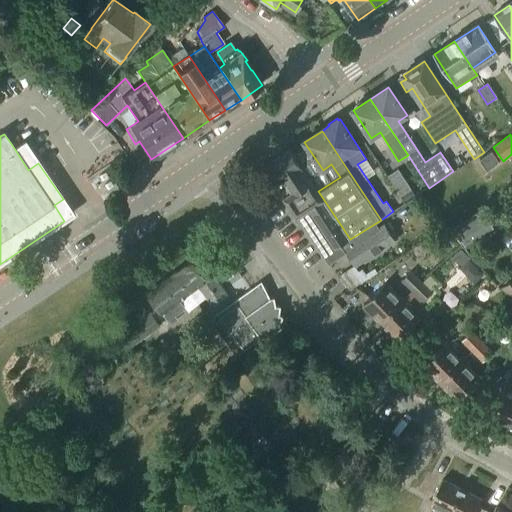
[(350,239),(318,191),(290,149),(269,162),(282,182),(280,184),(287,195),(283,197),(296,217),(297,216),(323,256),(350,239)]
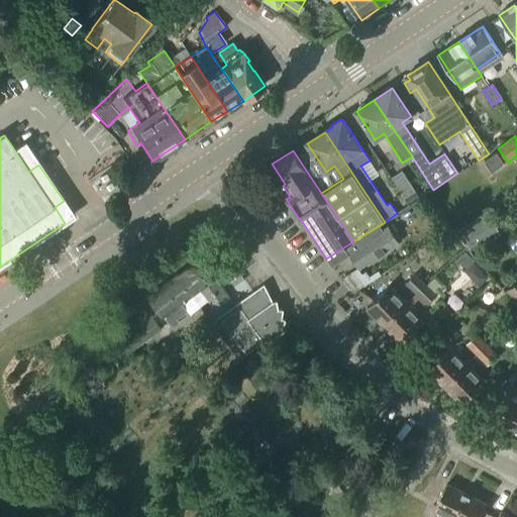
[(505,164),(497,151),(485,161),(493,172),(505,164)]
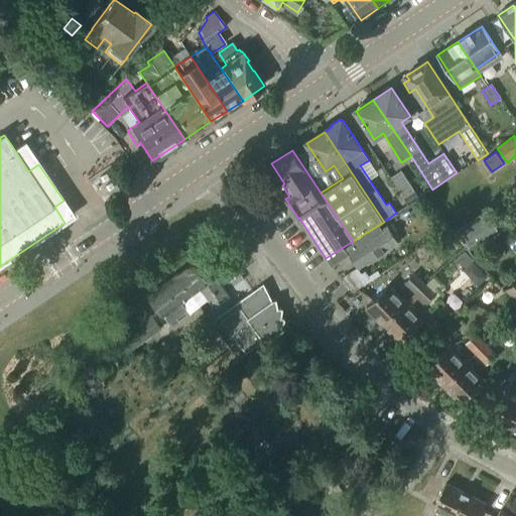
[(407,204),(417,197),(401,171),(391,178),(407,204)]
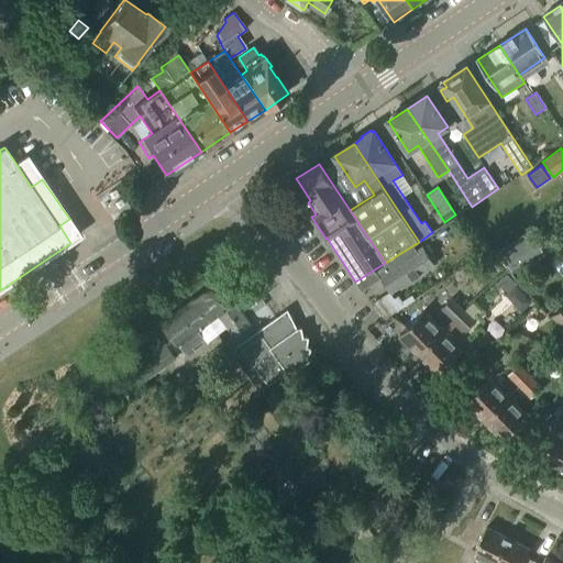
[(531,231),(499,251),(514,274),(545,253),(531,231)]
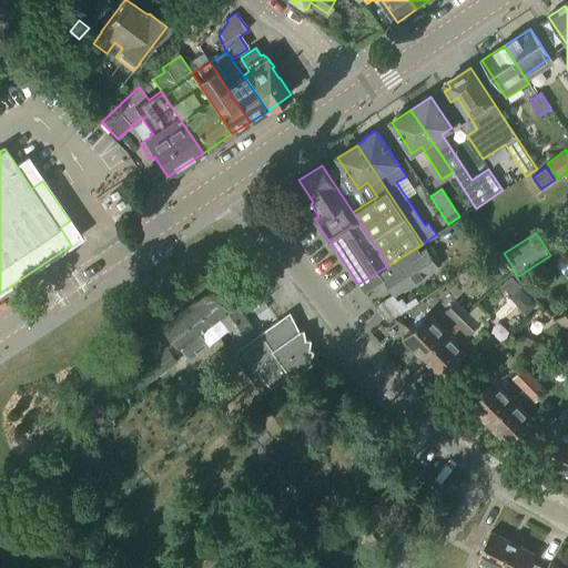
[(422,255),(417,247),(388,265),(358,284),(365,293),(384,281),(394,296),(438,267),(428,251),(422,255)]
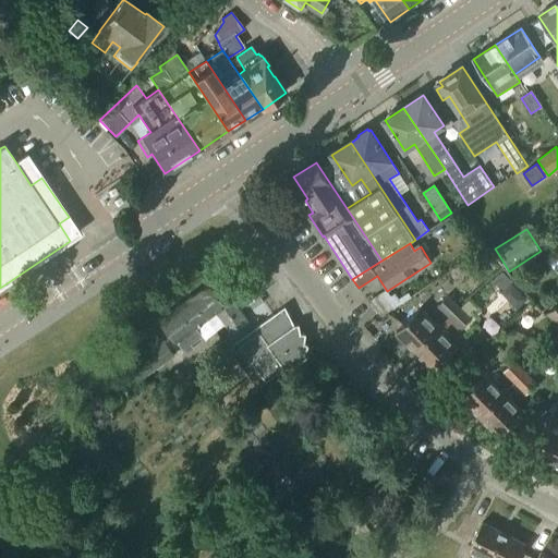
[(219,296),(209,283),(185,302),(202,324),(216,313),(232,334),(249,322),(226,291),(219,296)]
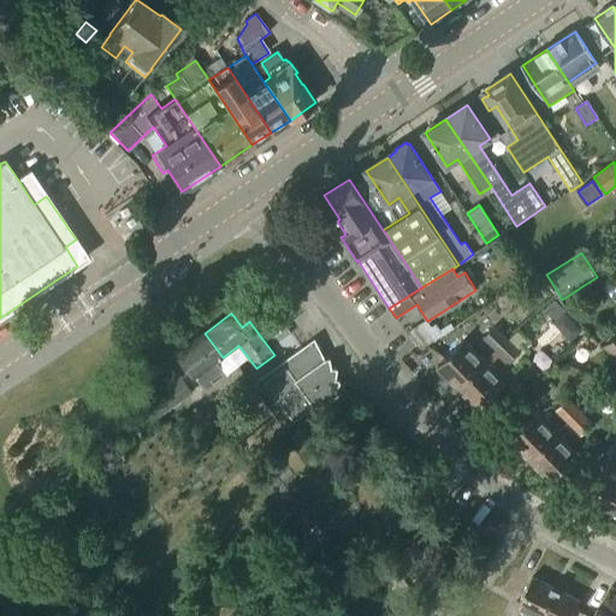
[(511,331),(503,323),(497,329),(496,326),(483,338),(496,351),(508,339),(505,336),(511,331)]
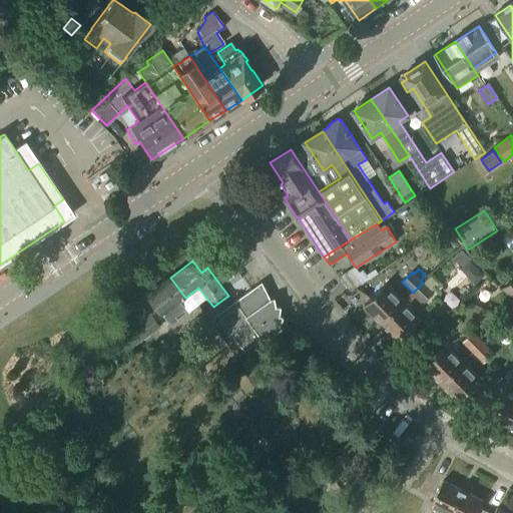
[(475,284),(483,276),(476,269),(468,277),(475,284)]
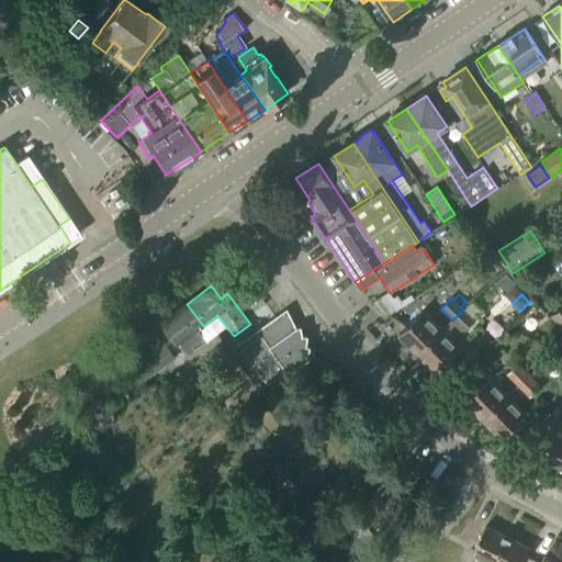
[(561,338),(561,337),(561,303),(546,315),(561,338)]
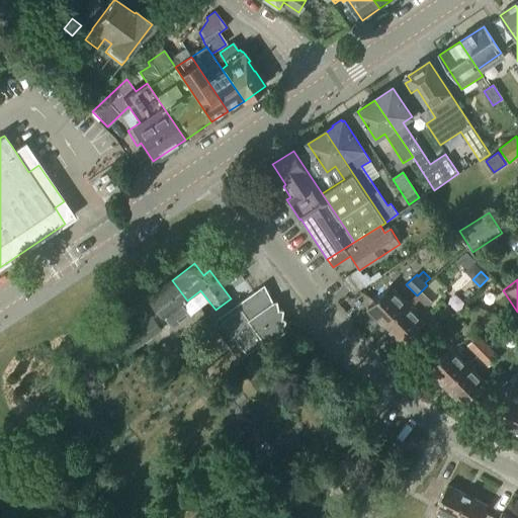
[(172,280),(166,284),(150,296),(160,311),(173,328),(179,323),(177,320),(188,312),(182,304),(187,300),(172,280)]
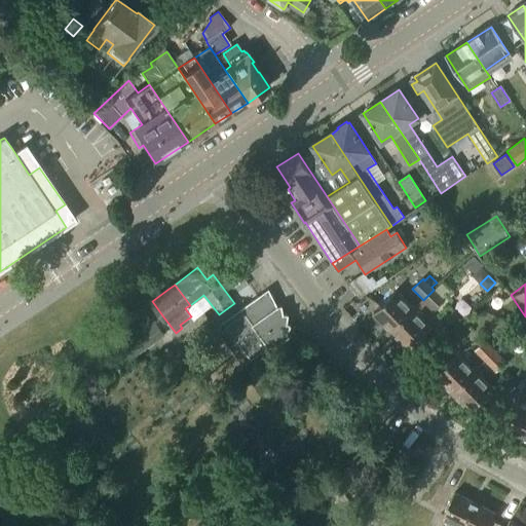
[(434,310),(445,300),(434,290),(423,300),(414,309),(392,331),(410,349),(433,328),(422,317),(433,308),(434,310)]
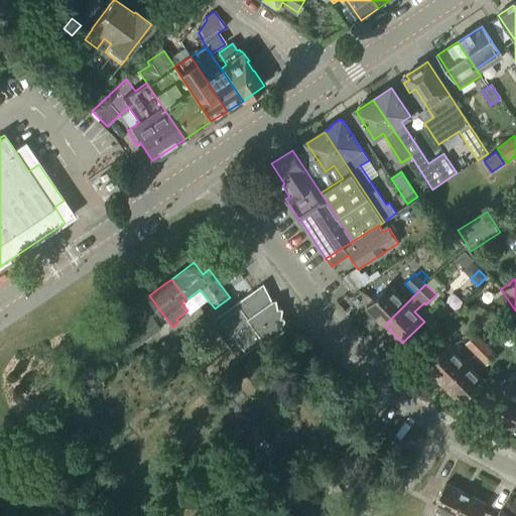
[(385,325),(406,303),(388,285),(367,306),(385,325)]
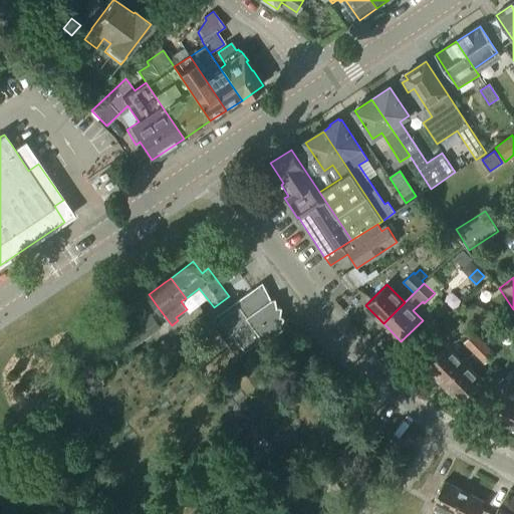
[(271,299),(266,288),(255,293),(252,290),(235,303),(237,306),(221,318),(234,337),(225,344),(236,358),(262,339),(264,343),(283,329),(281,325),(285,318),(281,316),(282,307),(278,307),(276,299),(271,299)]
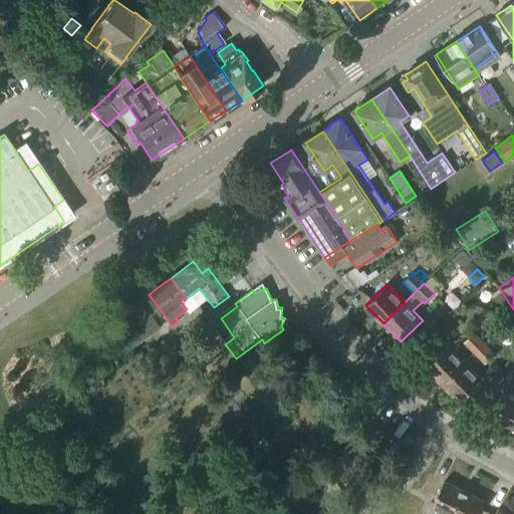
[(120,335),(130,349),(161,327),(151,314),(120,335)]
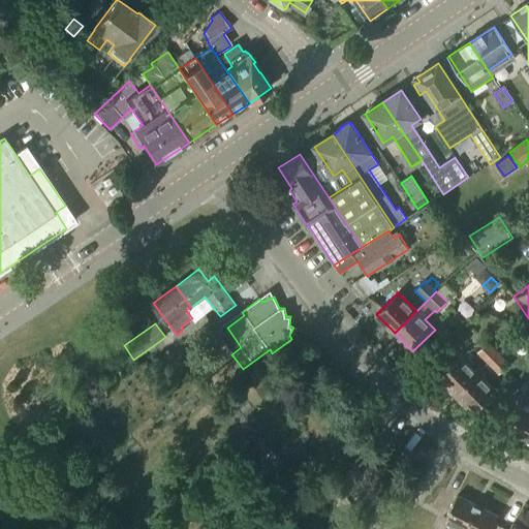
[(488,364),(498,353),(487,343),(477,353),(488,364)]
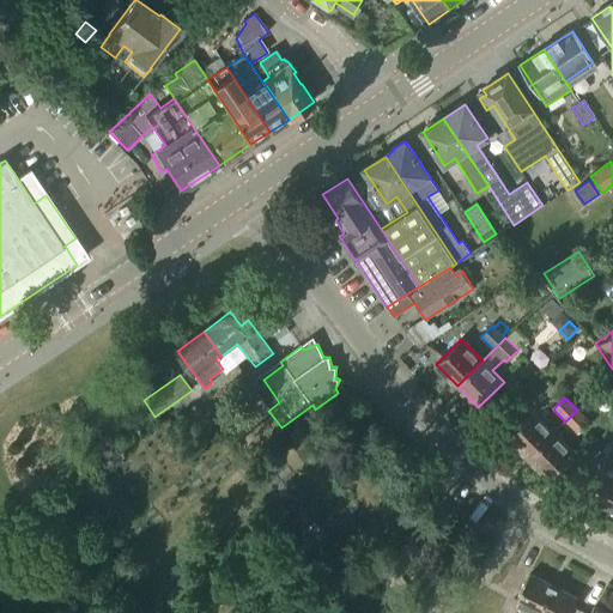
[(577,435),(589,423),(577,410),(565,422),(577,435)]
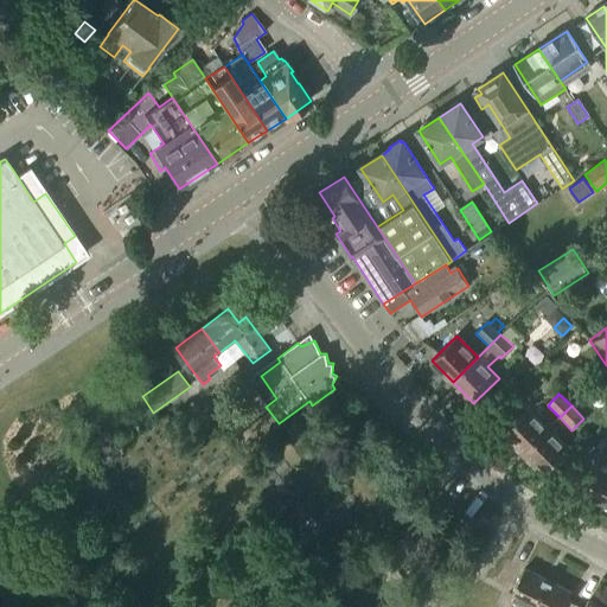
[(524,453),(549,428),(528,408),(503,433),(524,453)]
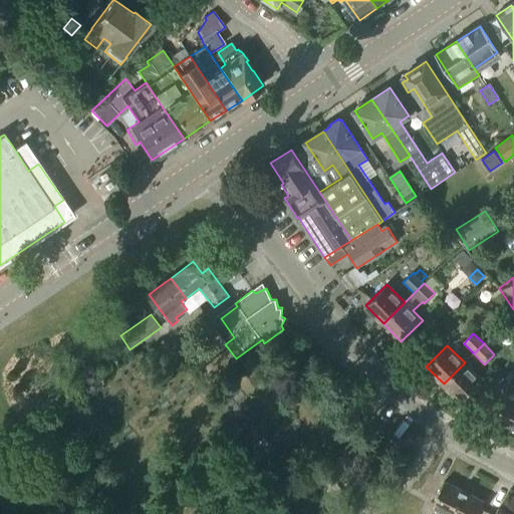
[(461,402),(483,380),(465,362),(444,383),(461,402)]
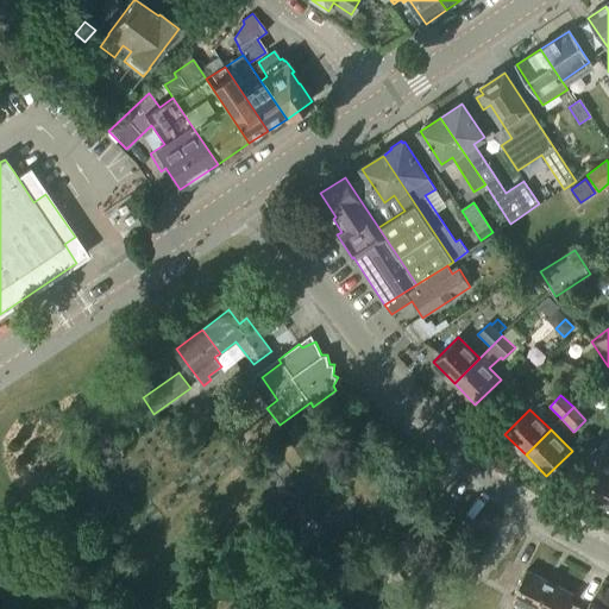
[(606,507),(608,500),(608,460),(602,458),(583,495),(606,507)]
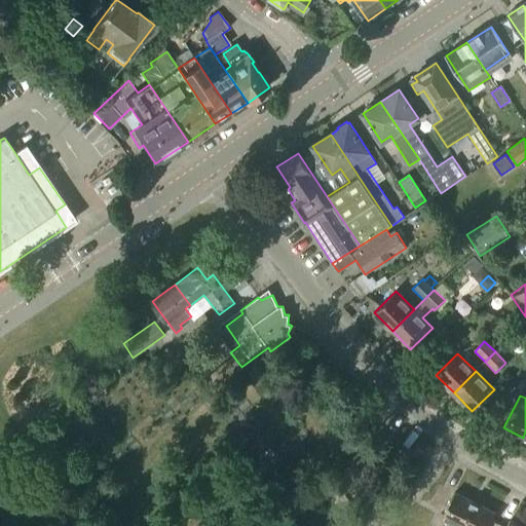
[(462,525),(475,503),(454,493),(442,518),(452,523),(450,525),(462,525)]
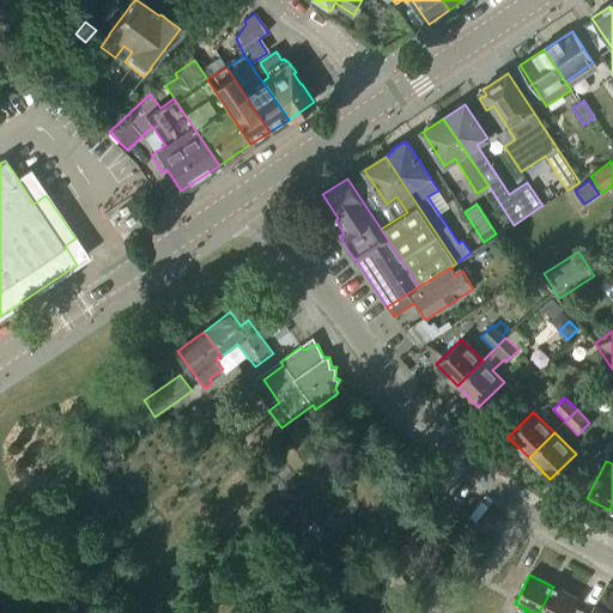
[(569,612),(577,599),(553,587),(539,612),(569,612)]
